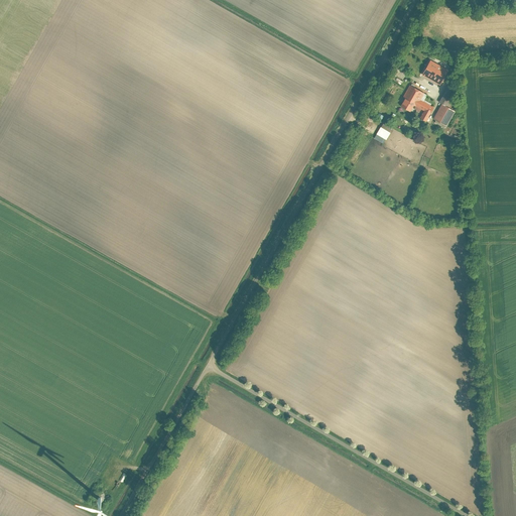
[(449,71),(431,60),(422,76),(440,87),(449,71)]
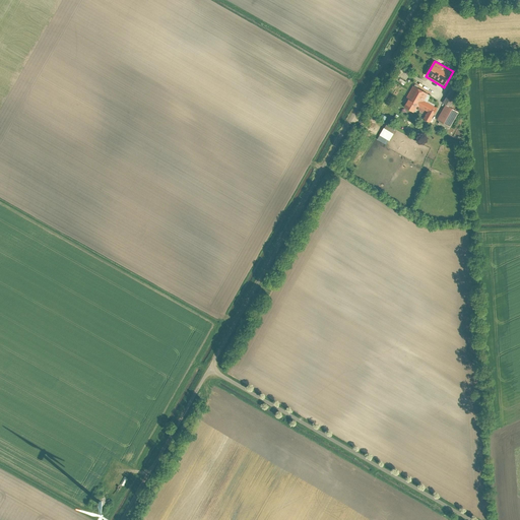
[(429,94),(412,85),(404,99),(407,101),(403,108),(412,113),(416,107),(418,108),(417,111),(426,115),(423,120),(429,124),(438,109),(425,102),(429,94)]
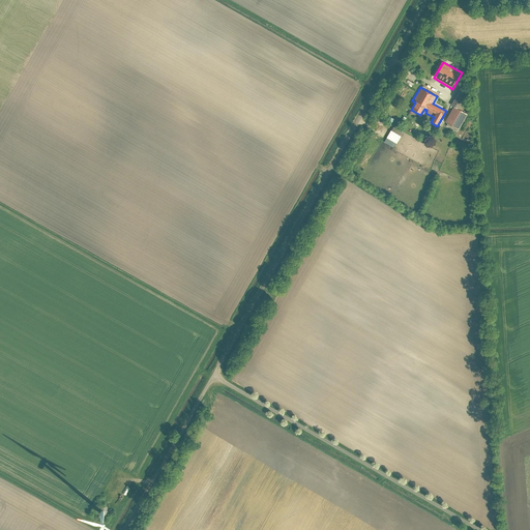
[(450,106),(453,107),(462,111),(470,95),(459,89),(450,106)]
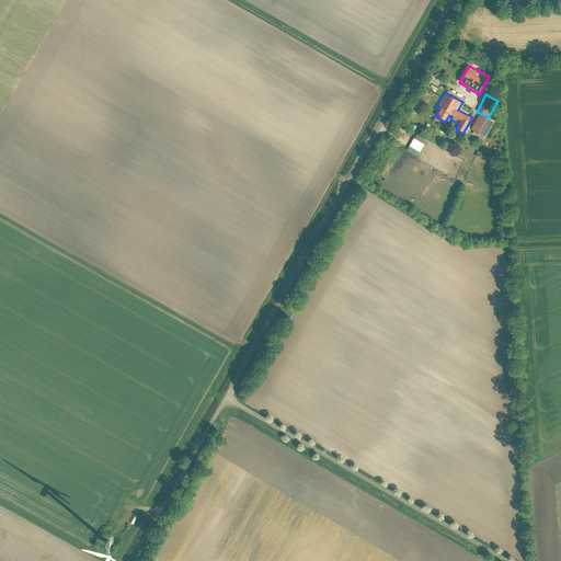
[(489,117),(480,113),(471,130),(487,138),(495,122),(489,117)]
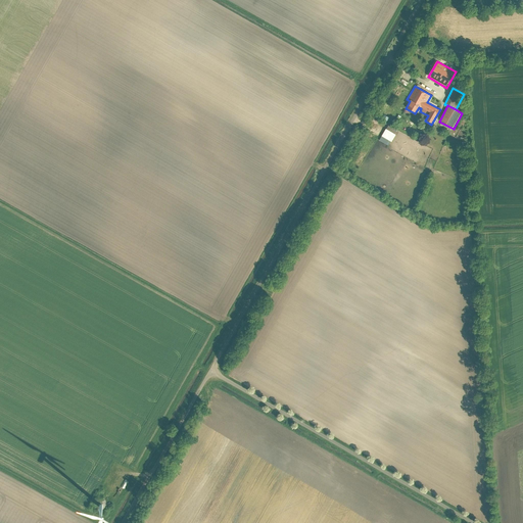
[(379,140),(389,146),(395,134),(386,129),(379,140)]
